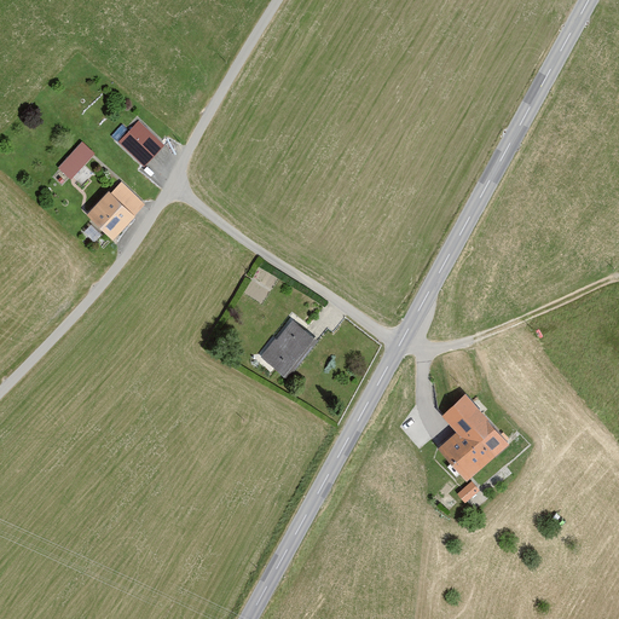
[(140,121),(121,143),(146,166),(166,145),(140,121)]
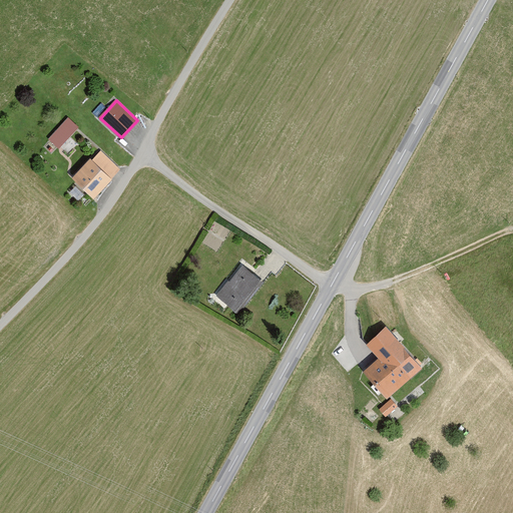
[(79,127),(68,118),(50,139),(60,148),(79,127)]
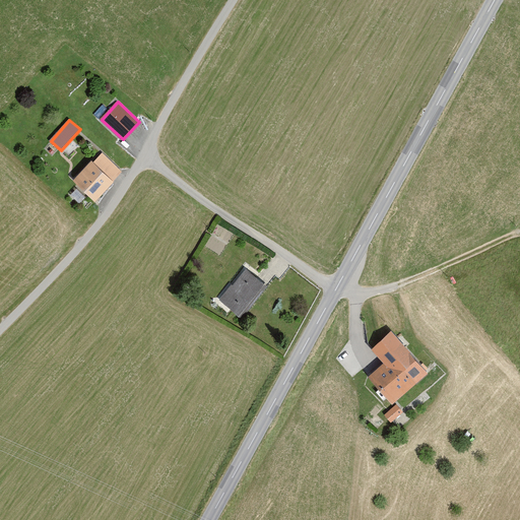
[(102,153),(75,181),(96,201),(122,174),(102,153)]
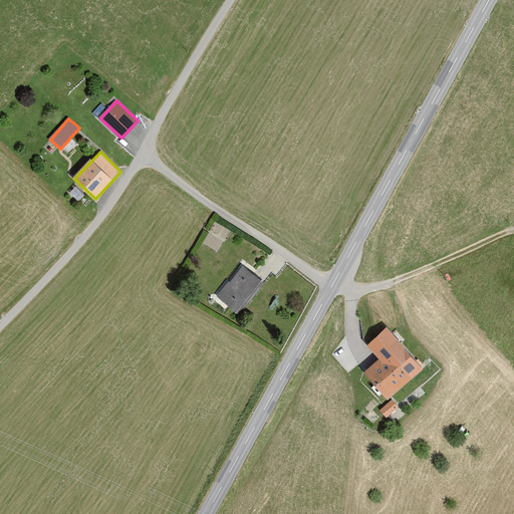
[(263,281),(243,265),(218,297),(238,313),(263,281)]
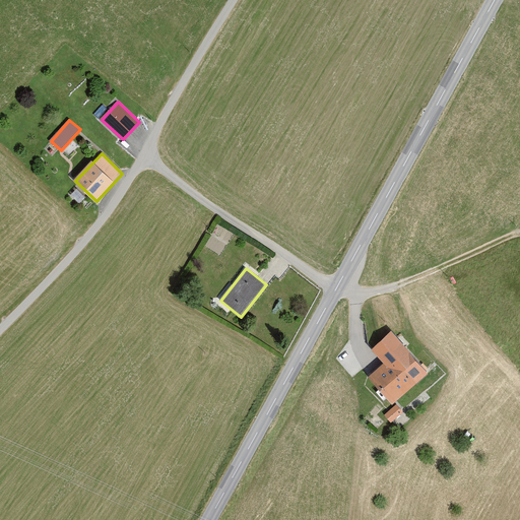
[(372,350),(383,363),(369,376),(393,403),(428,372),(392,332),(372,350)]
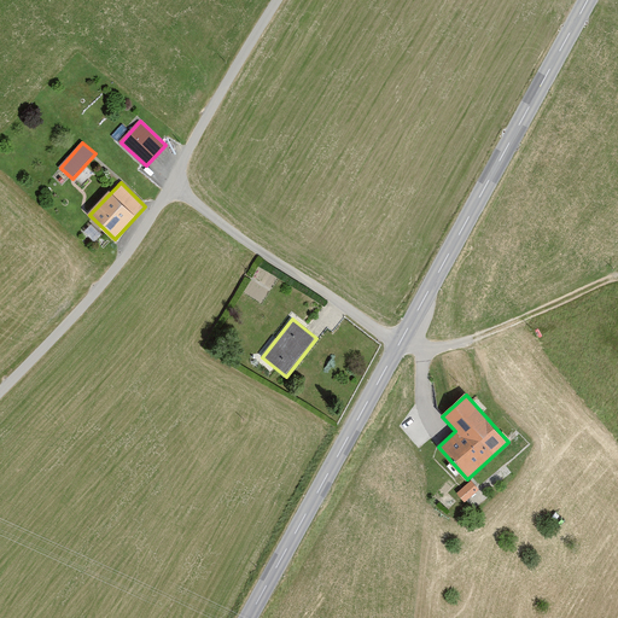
[(471,482),(456,494),(464,502),(478,491),(471,482)]
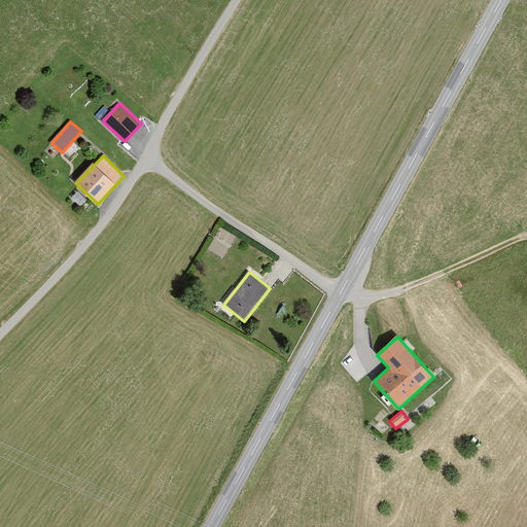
All buildings are outlined.
